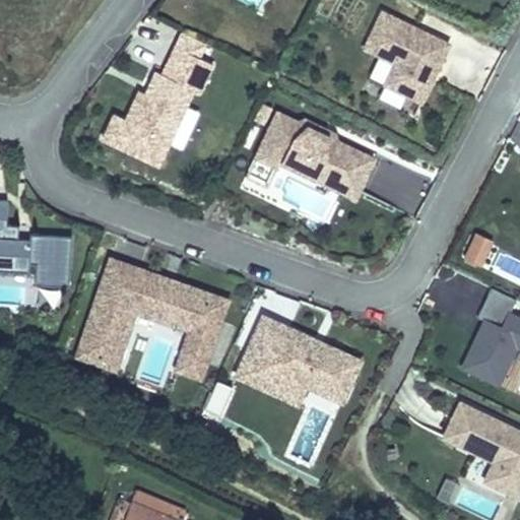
[(451,46),(384,13),(367,50),(397,64),(387,85),(424,104),(440,68),(437,67),(441,60),(444,62),(451,46)]
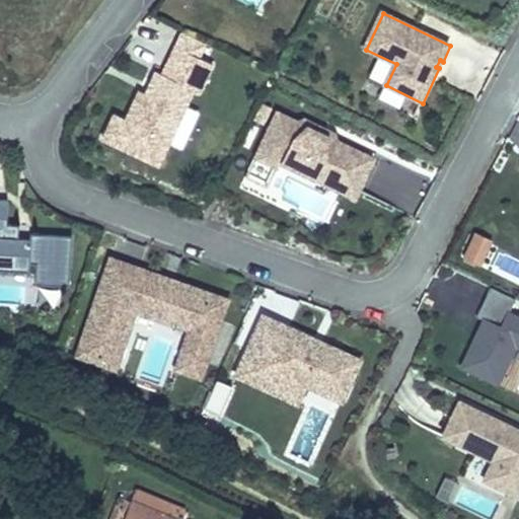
[(205,42),(182,30),(176,46),(199,56),(205,42)]
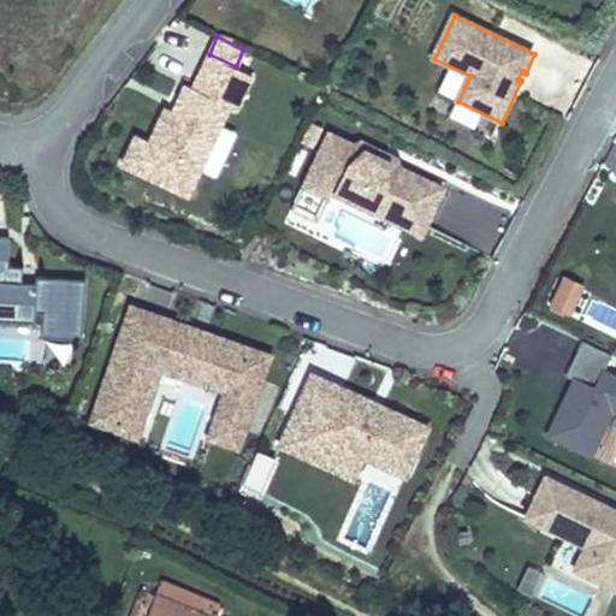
[(135,135),(122,163),(182,190),(194,166),(199,169),(229,105),(237,108),(253,75),(236,66),(209,54),(193,87),(185,83),(172,111),(165,107),(149,141),(135,135)]
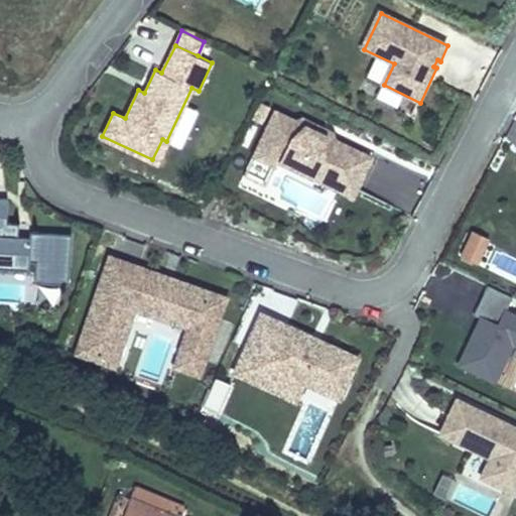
[(305,125),(275,111),(268,125),(298,140),(305,125)]
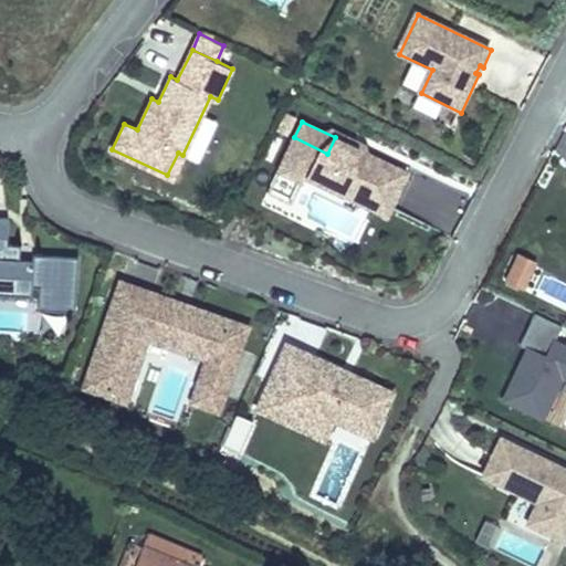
[(294,137),(278,170),(301,181),(304,176),(346,196),(353,184),(359,187),(360,182),(366,185),(357,201),(387,216),(408,173),(335,137),(327,154),(294,137)]
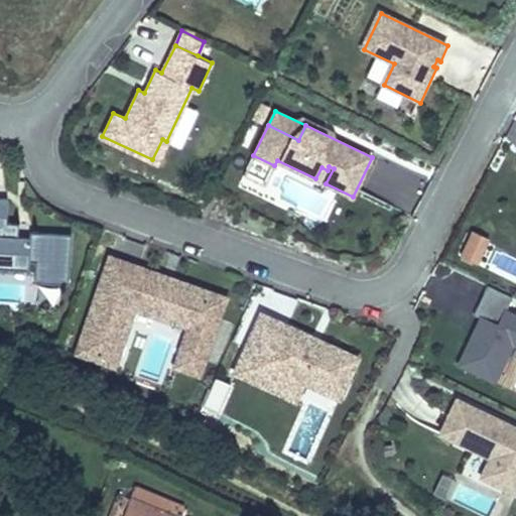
[(253,155),(244,175),(265,185),(274,165),(253,155)]
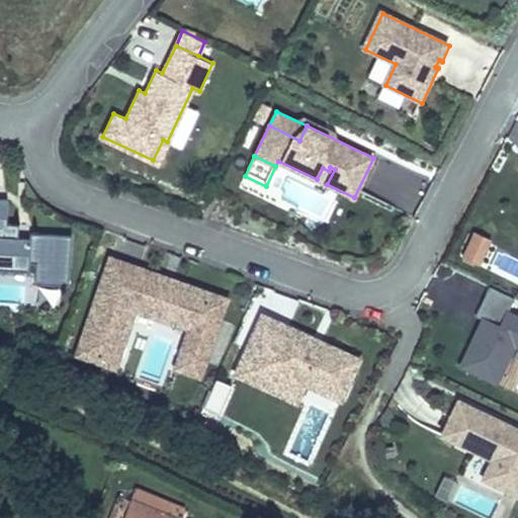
[(323,168),(317,179),(327,184),(335,169),(330,167),(329,171),(323,168)]
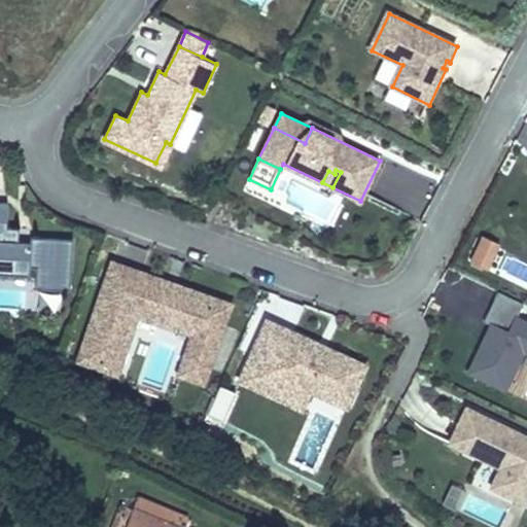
[(0,273),(32,275),(32,267),(39,267),(37,287),(72,289),(76,240),(33,237),(33,242),(21,241),(22,227),(9,226),(11,202),(0,201),(0,273)]
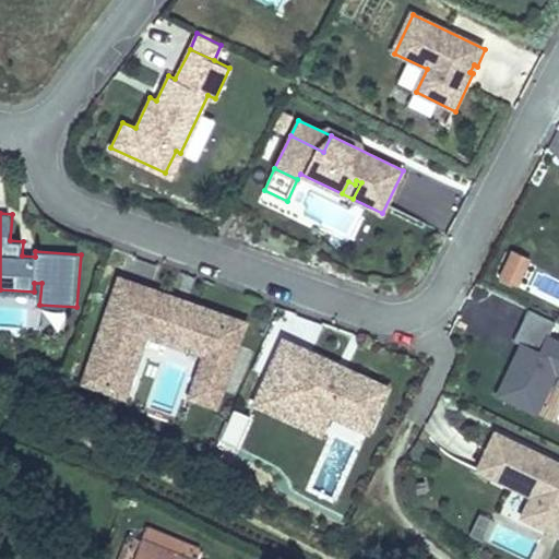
[(519,285),(532,259),(512,249),(499,275),(519,285)]
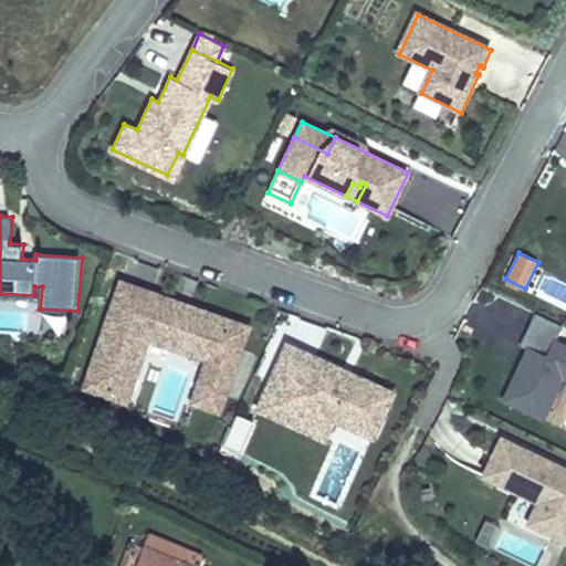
[(195,308),(121,283),(117,292),(191,318),(195,308)]
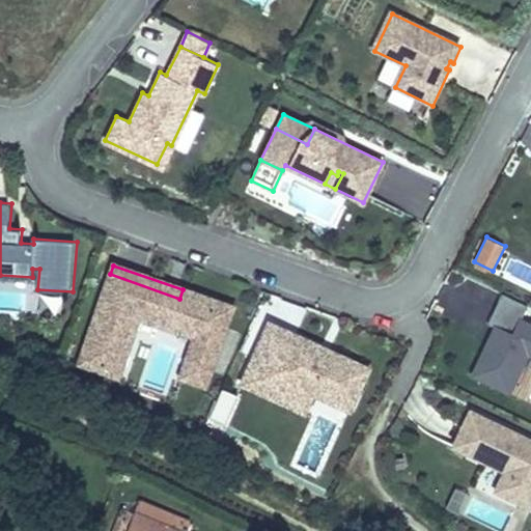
[(110,274),(83,352),(99,357),(103,346),(124,354),(137,316),(195,336),(180,375),(204,384),(231,307),(183,289),(179,299),(110,274)]
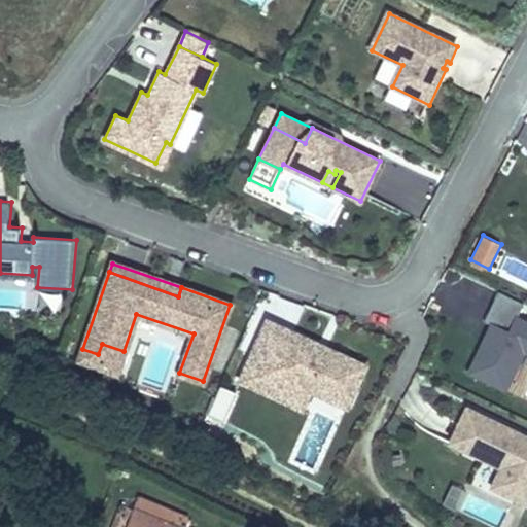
[(498,291),(484,321),(490,324),(493,326),(487,339),(483,338),(466,372),(506,391),(525,353),(526,353),(526,319),(518,316),(524,304),(498,291)]
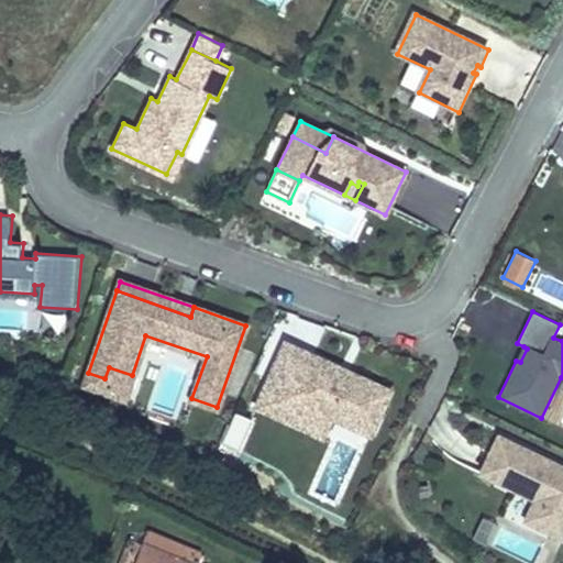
[(47,313),(44,333),(63,337),(66,317),(47,313)]
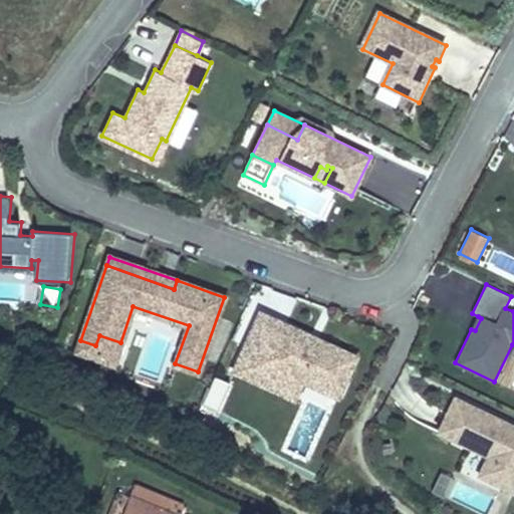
[(258,315),(234,367),(258,378),(263,367),(300,384),(304,377),(339,394),(356,356),(318,339),(317,342),(315,344),(307,340),(308,338),(258,315)]
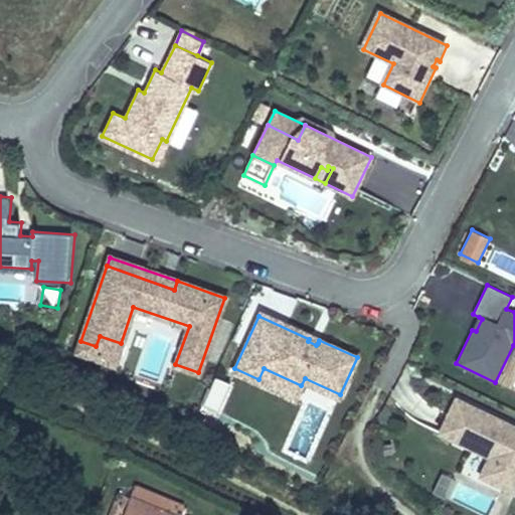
[(479,317),(472,330),(476,331),(482,319),(479,317)]
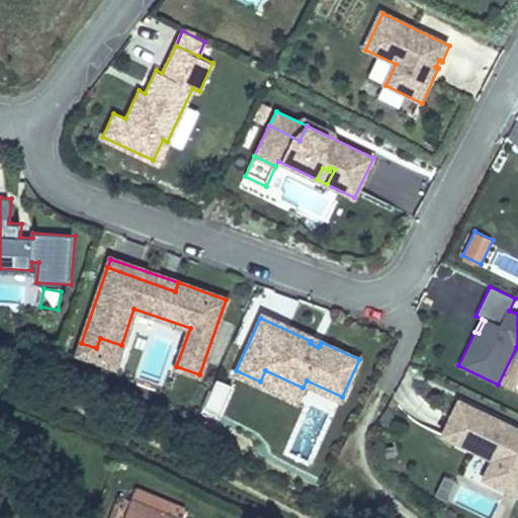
[(81,343),(77,352),(113,365),(121,345),(100,338),(96,348),(81,343)]
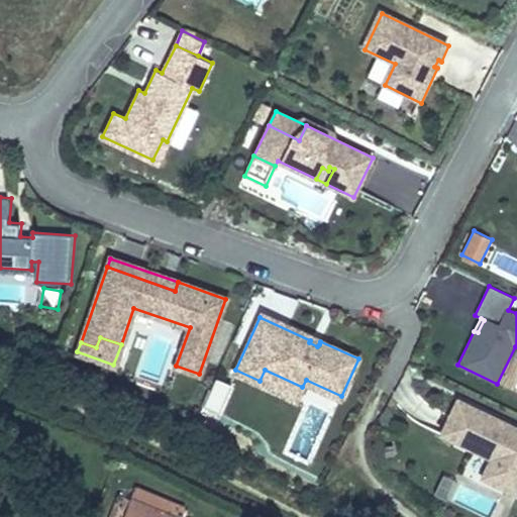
[(265,370),(260,381),(297,398),(302,387),(265,370)]
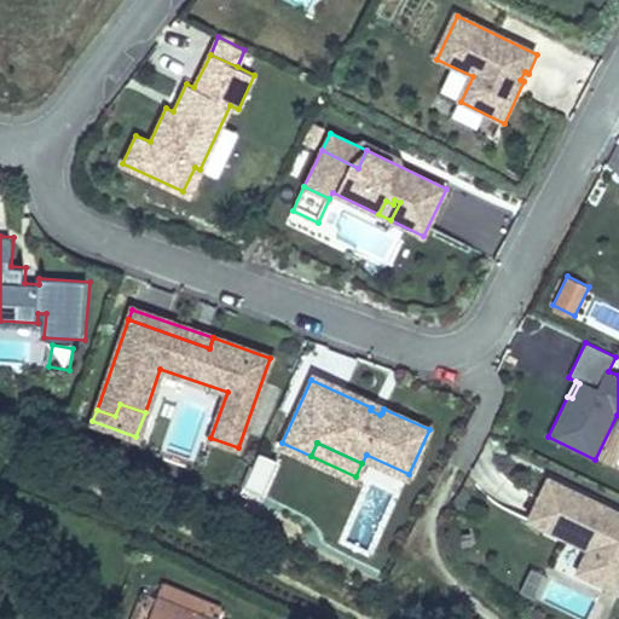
[(277,461),(259,451),(243,484),(261,493),(277,461)]
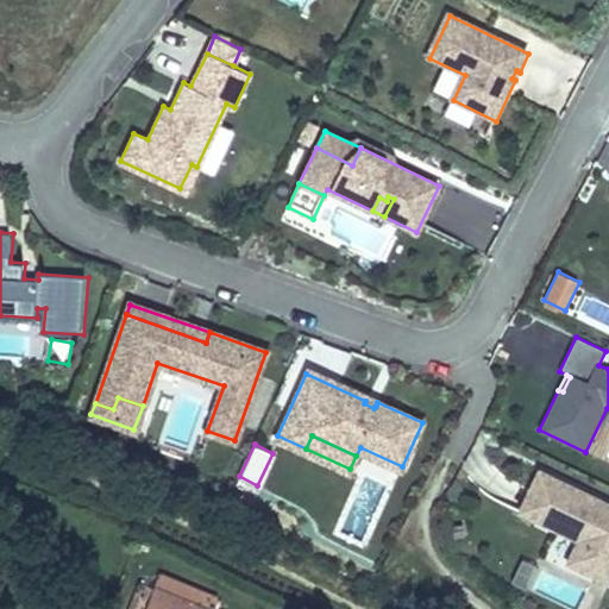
[(608,507),(608,501),(539,468),(516,513),(576,541),(565,564),(608,584),(608,507),(608,508),(608,507)]
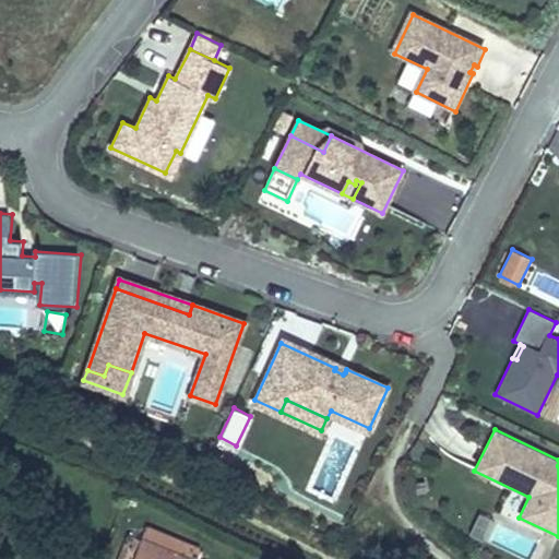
[(494,520),(479,512),(470,533),(484,539),(494,520)]
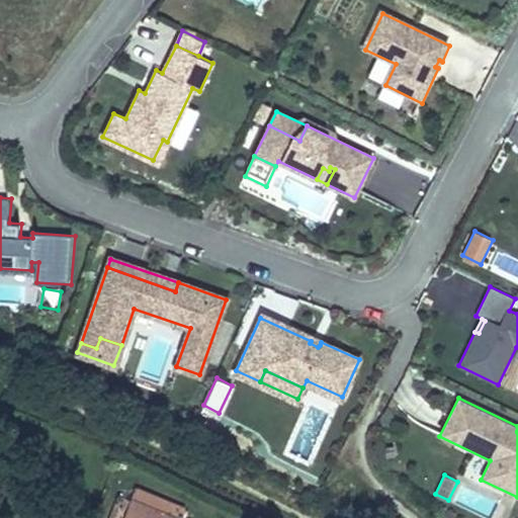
[(131,500),(121,517),(181,517),(185,510),(135,489),(131,500)]
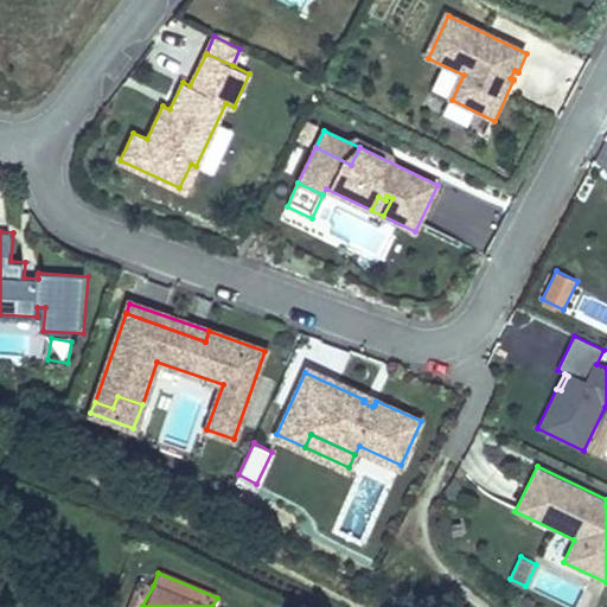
[(131,606),(142,606),(153,586),(141,581),(131,606)]
